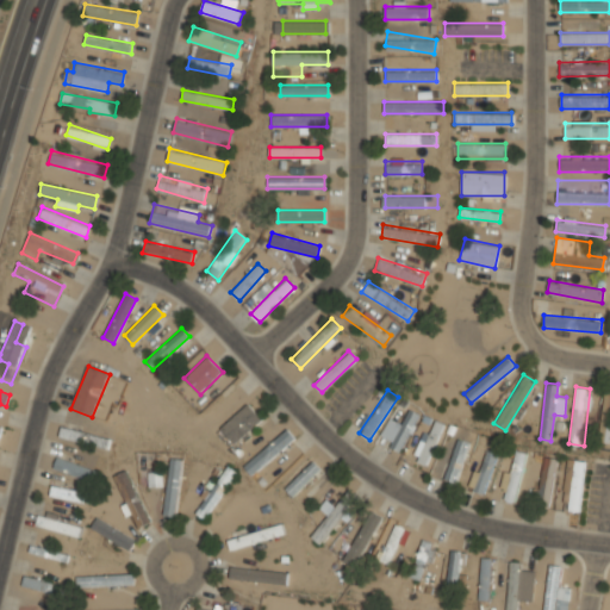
[(609,440),(609,392),(605,391),(598,441),(609,442),(609,440)]
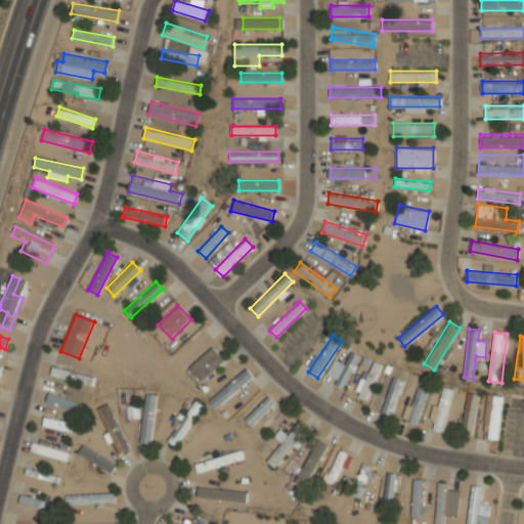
[(188,367),(202,382),(225,358),(212,345),(188,367)]
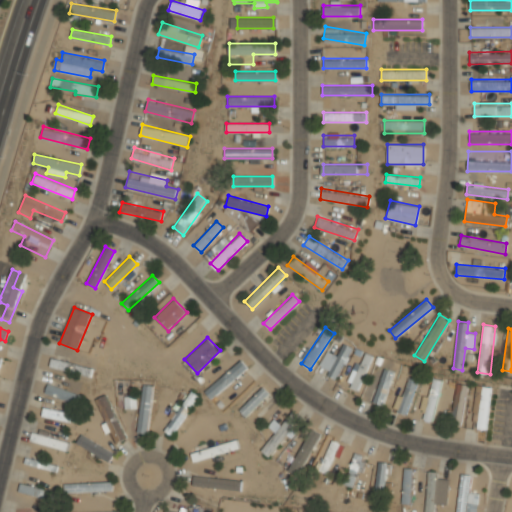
[(326,375),(338,379),(351,346),(339,341),(326,375)]
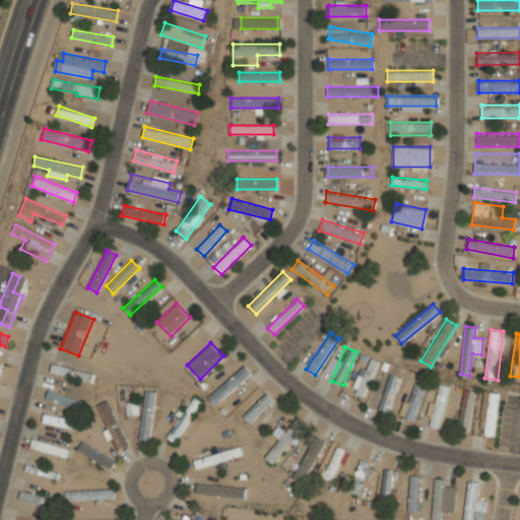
[(351,392),(363,397),(378,362),(368,356),(351,392)]
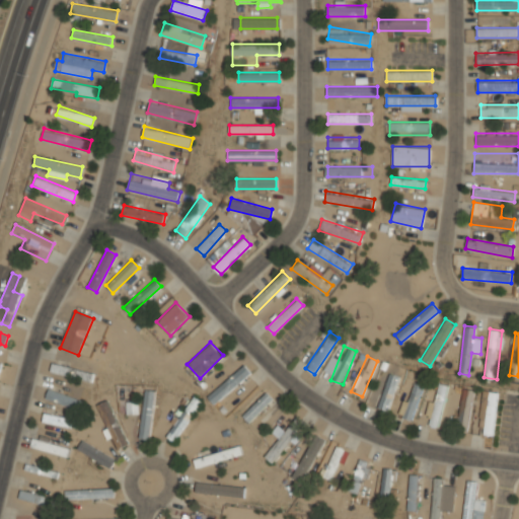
[(9,363),(0,361),(0,379),(6,381),(9,363)]
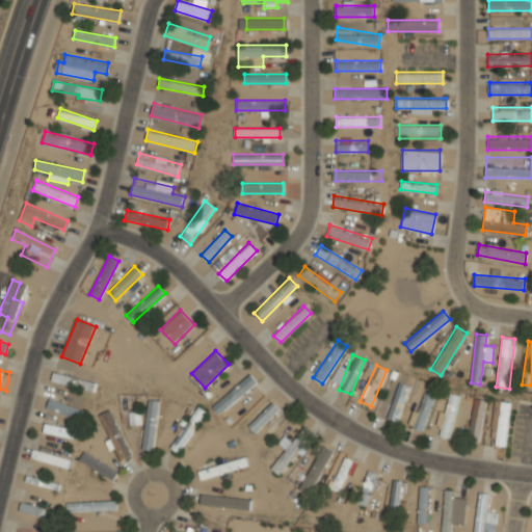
[(94,390),(96,380),(53,373),(51,381),(94,390)]
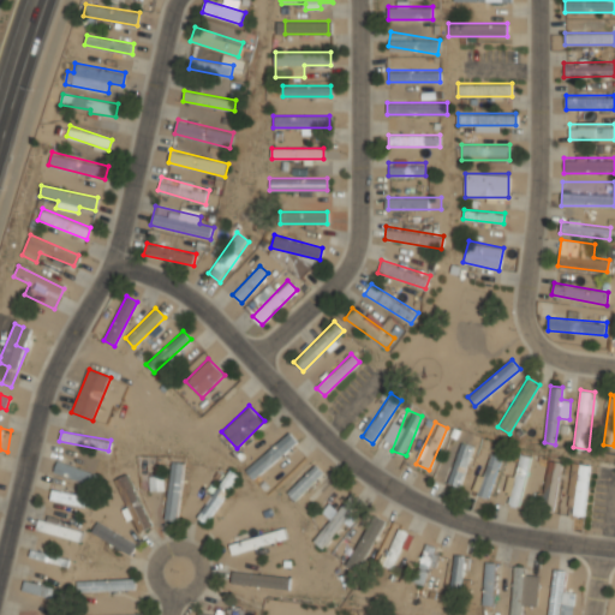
[(245,470),(254,481),(297,441),(288,431),(245,470)]
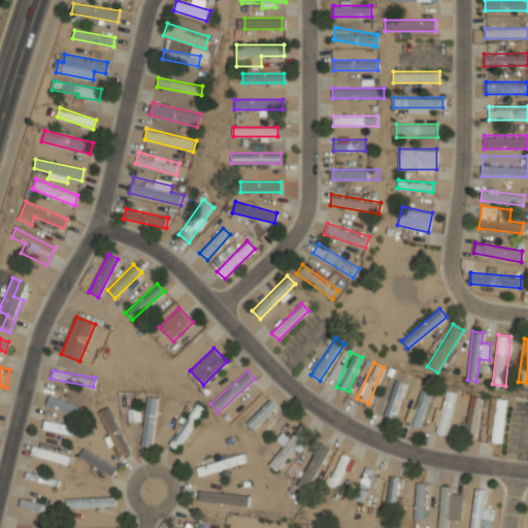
[(385,415),(395,418),(406,383),(396,380),(385,415)]
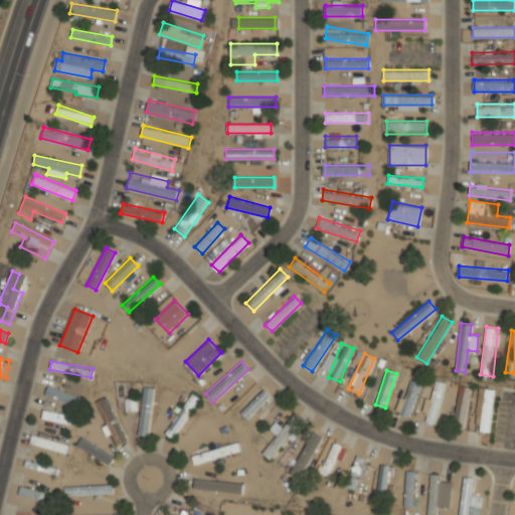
[(445,382),(436,380),(425,421),(435,423),(445,382)]
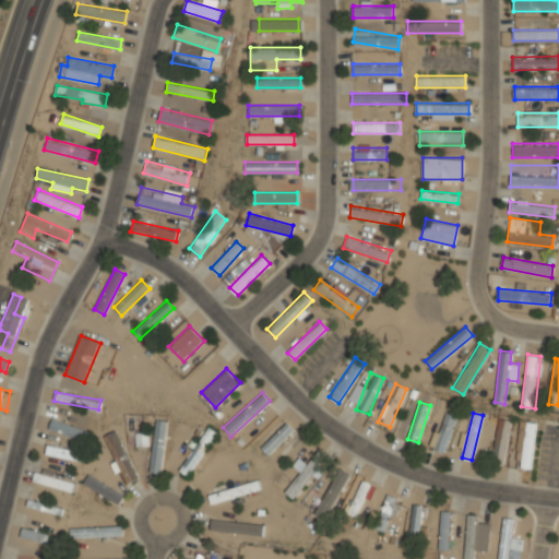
[(431,448),(440,452),(458,418),(449,414),(431,448)]
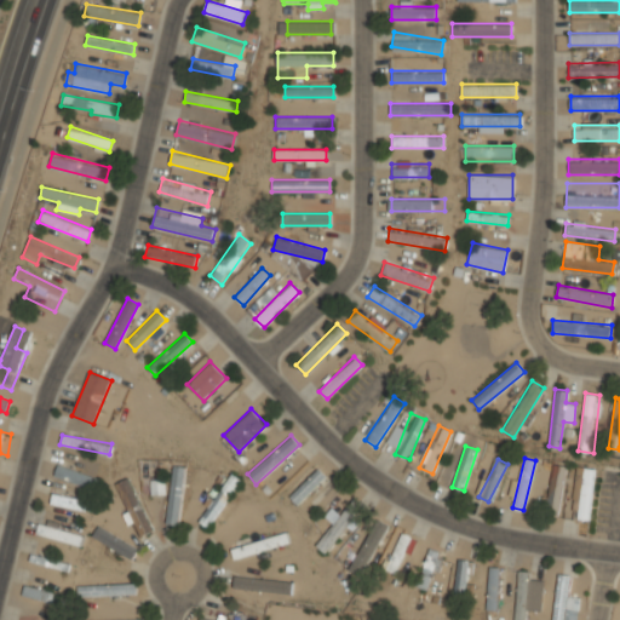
[(55,474),(96,491),(101,480),(59,463),(55,474)]
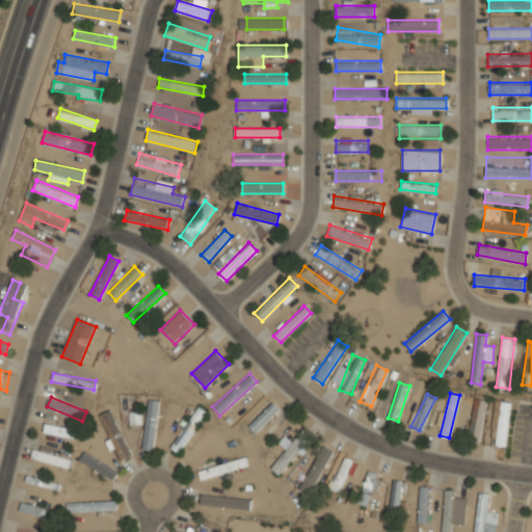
[(479,442),(485,399),(473,398),(467,440),(479,442)]
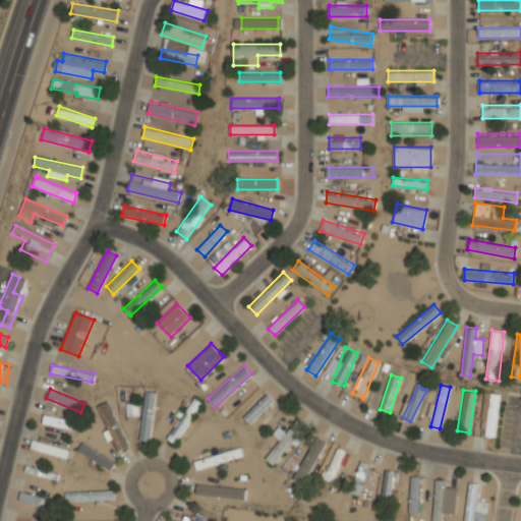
[(156,392),(146,391),(139,440),(150,441),(156,392)]
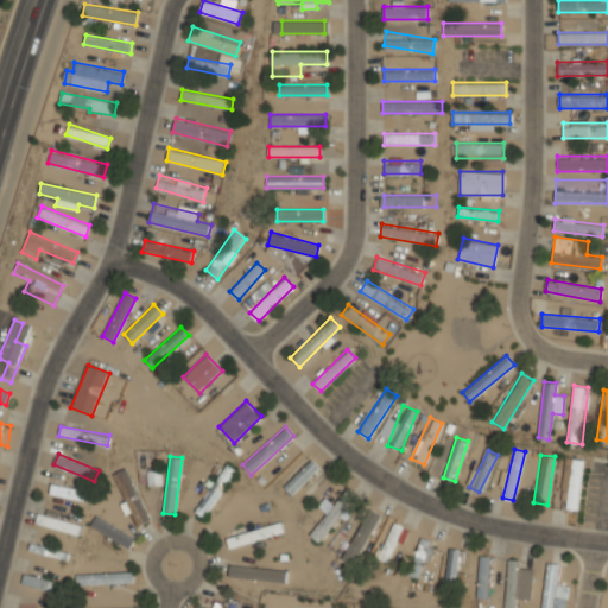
[(584,460),(568,457),(559,507),(576,510),(584,460)]
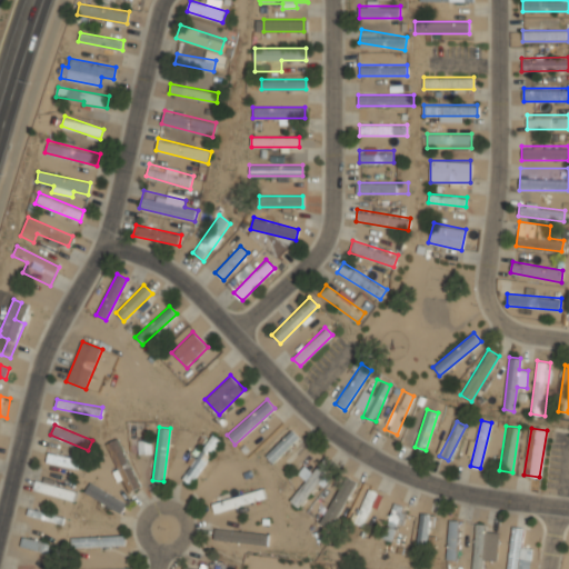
[(253,467),(261,476),(300,437),(291,429),(253,467)]
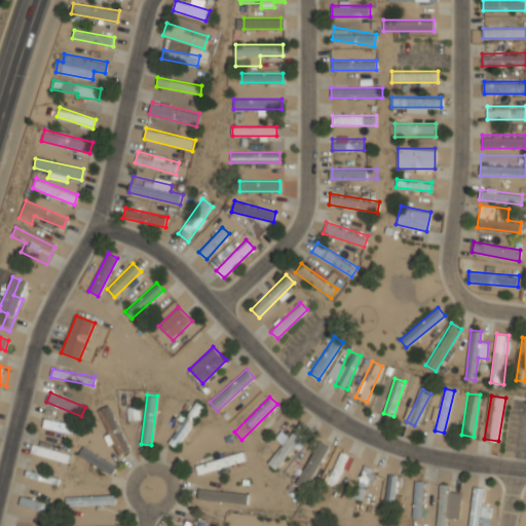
[(167,442),(176,448),(205,407),(196,401),(167,442)]
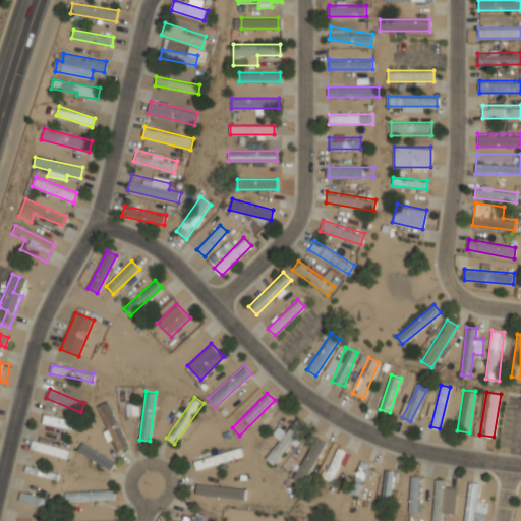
[(128,446),(107,401),(97,406),(118,451),(128,446)]
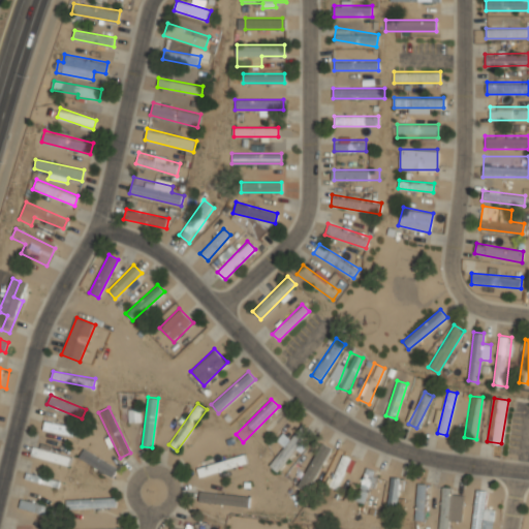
[(128,410),(128,423),(141,422),(139,409),(128,410)]
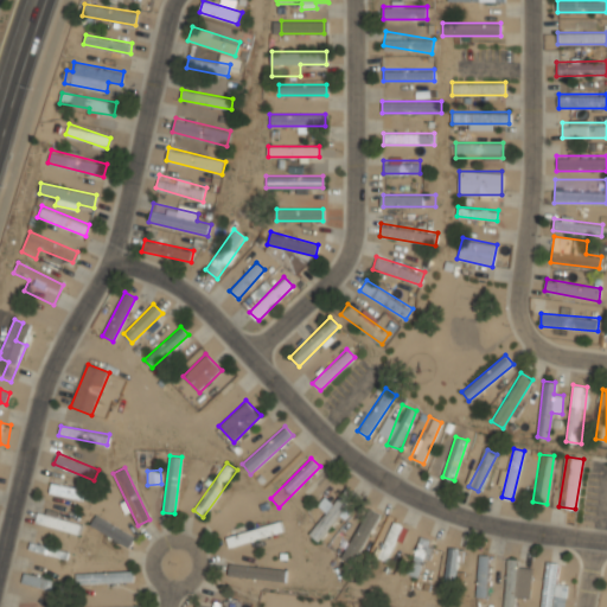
[(49,493),(88,502),(89,491),(51,483),(49,493)]
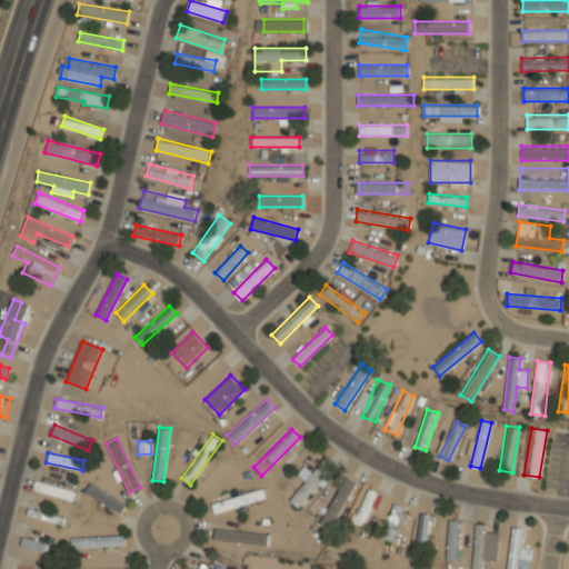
[(289,500),(299,508),(332,466),(322,459),(289,500)]
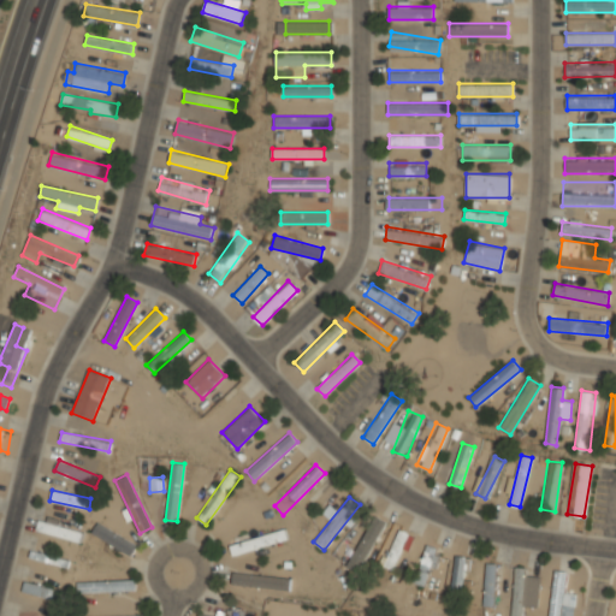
[(350,564),(361,568),(384,516),(373,511),(350,564)]
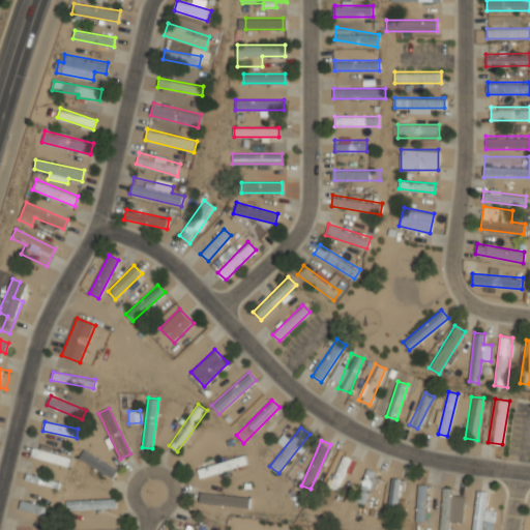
[(31,455),(69,466),(72,454),(35,444),(31,455)]
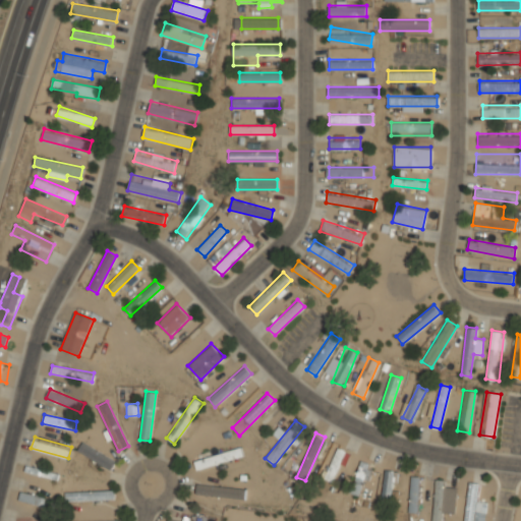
[(76,451),(110,470),(116,460),(82,441),(76,451)]
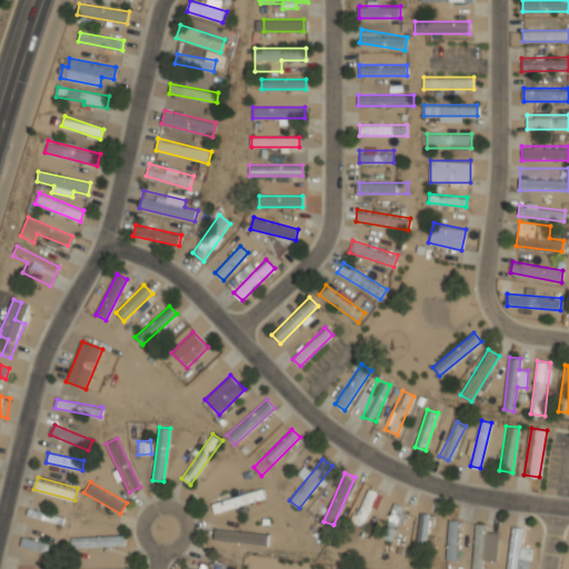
[(211,503),(215,513),(267,497),(263,487),(211,503)]
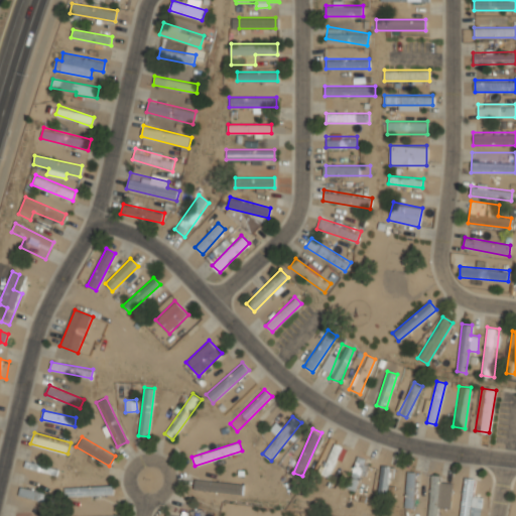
[(343,445),(334,442),(321,475),(330,478),(343,445)]
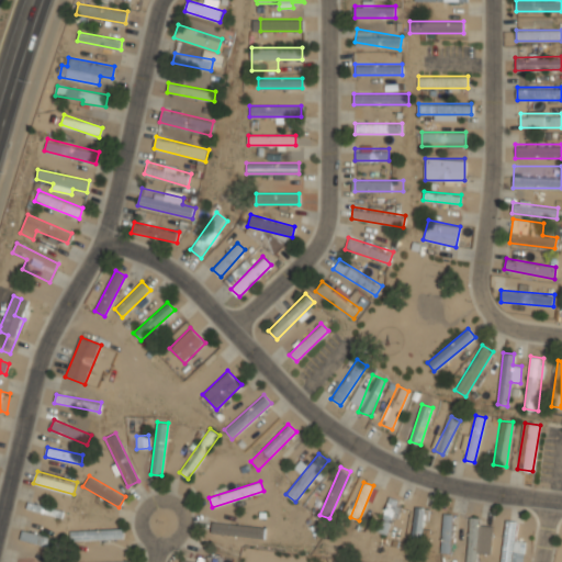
[(401,501),(389,496),(379,531),(390,535),(401,501)]
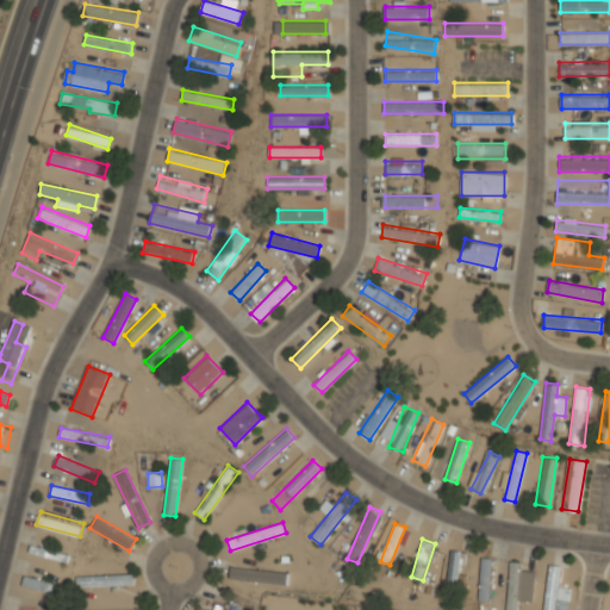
[(460,551),(449,551),(448,583),(459,584),(460,551)]
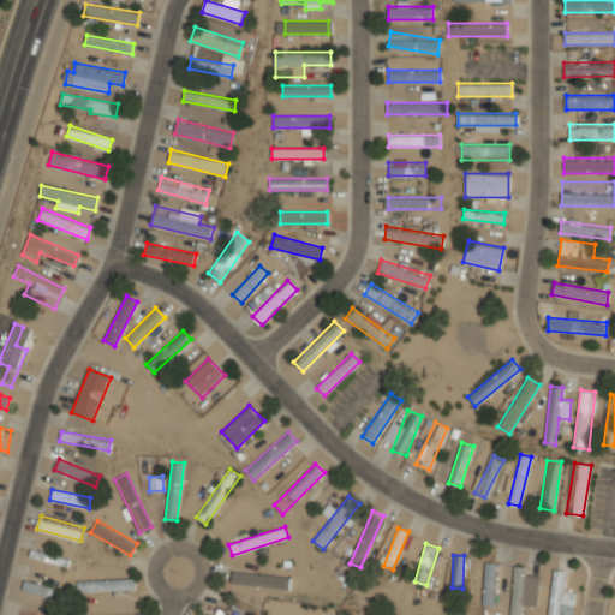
[(495,562),(484,562),(484,605),(495,605),(495,562)]
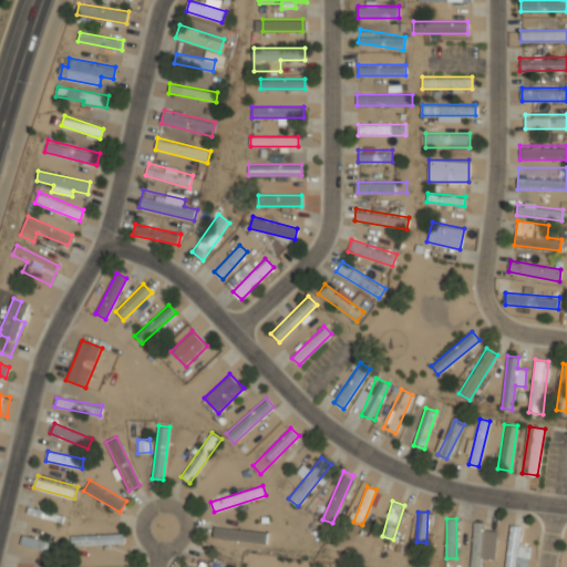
[(480,566),(485,523),(475,522),(471,566),(480,566)]
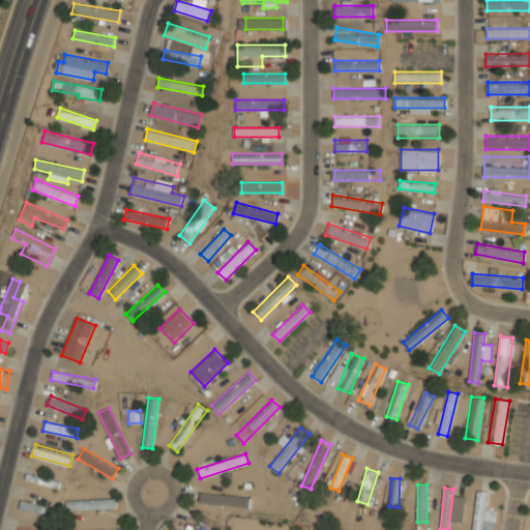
[(488,492),(478,491),(472,529),(492,529),(496,507),(486,506),(488,492)]
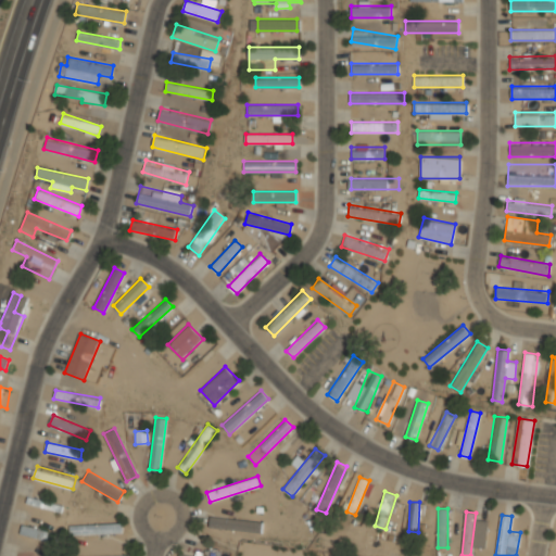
[(261,532),(262,520),(210,516),(209,528),(261,532)]
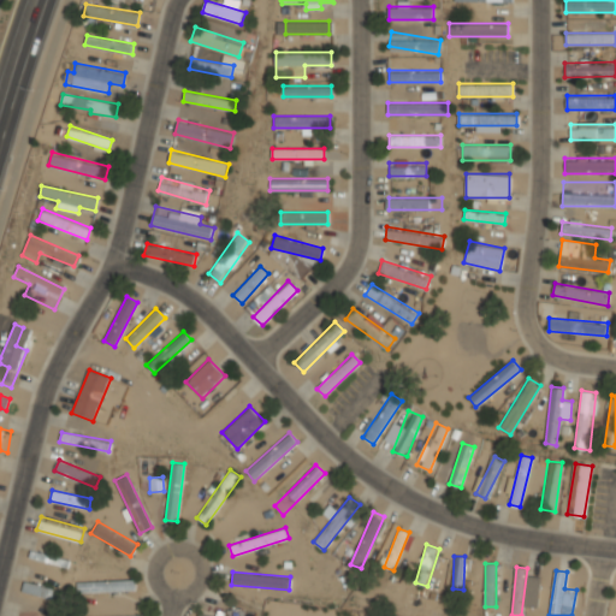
[(136,591),(136,579),(76,580),(76,591),(136,591)]
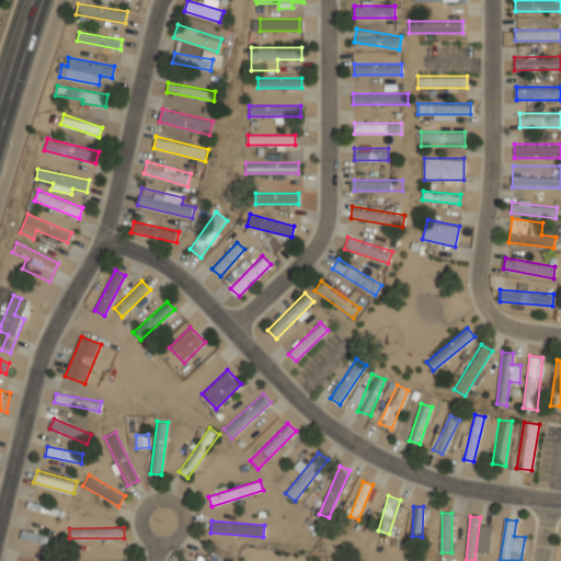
[(20,540),(53,545),(55,534),(22,529),(20,540)]
